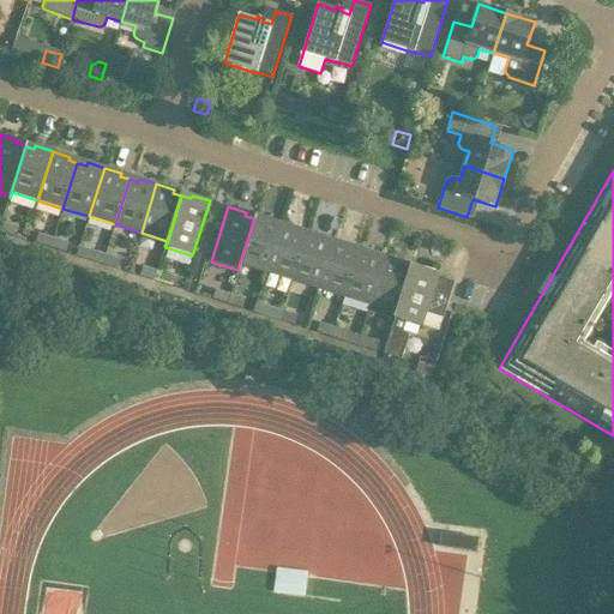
[(264,218),(263,221),(254,218),(238,270),(239,270),(241,264),(266,272),(281,223),(264,218)]
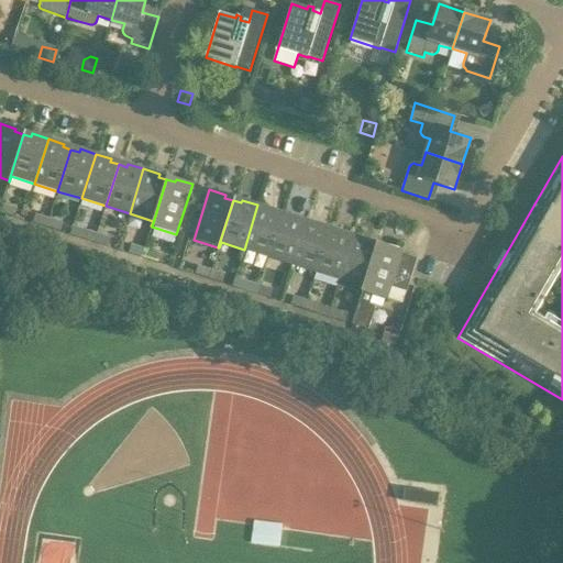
[(0,213),(12,218),(14,209),(1,205),(0,207),(0,213)]
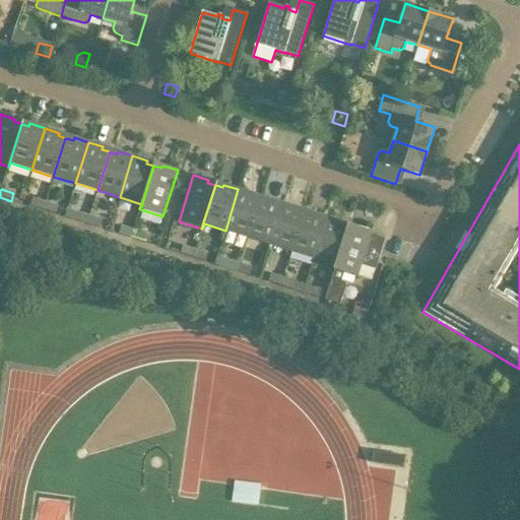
[(252,196),(253,194),(238,189),(225,231),(247,238),(259,199),(252,196)]
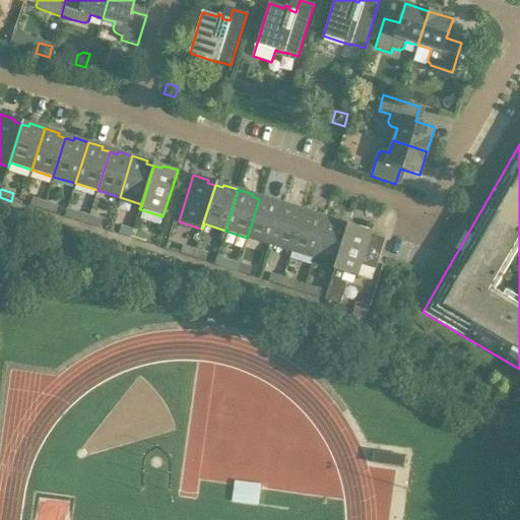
[(33,199),(30,207),(43,210),(45,203),(33,199)]
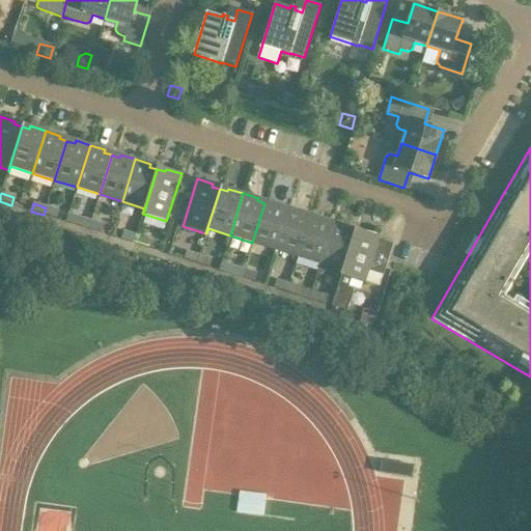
[(273,203),(273,205),(264,203),(252,243),(275,250),(288,207),(273,203)]
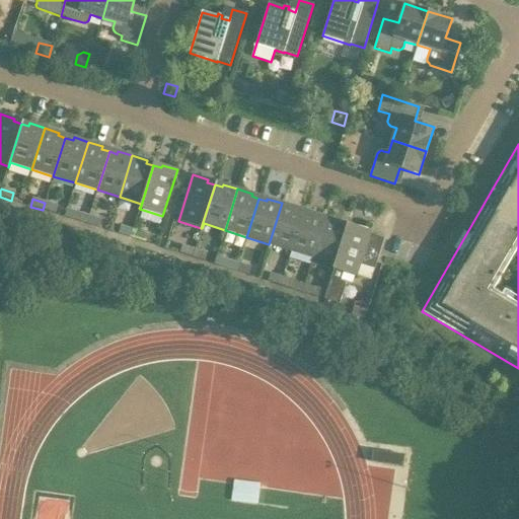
[(55,214),(57,206),(45,203),(43,210),(55,214)]
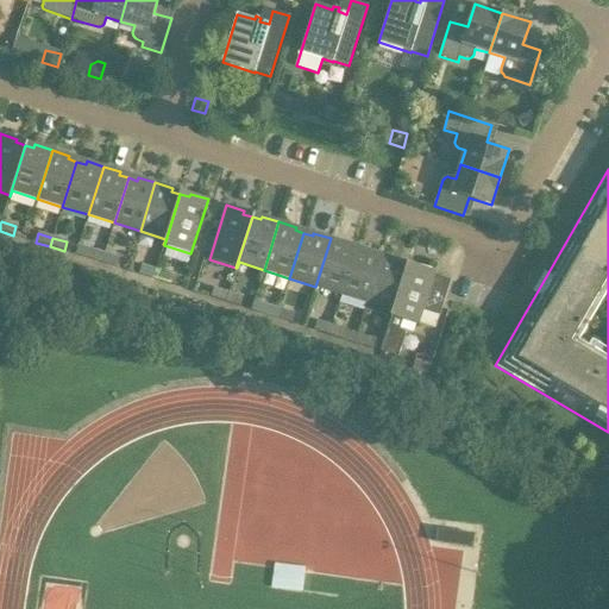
[(346,246),(347,244),(331,238),(315,287),(341,295),(356,250),(346,246)]
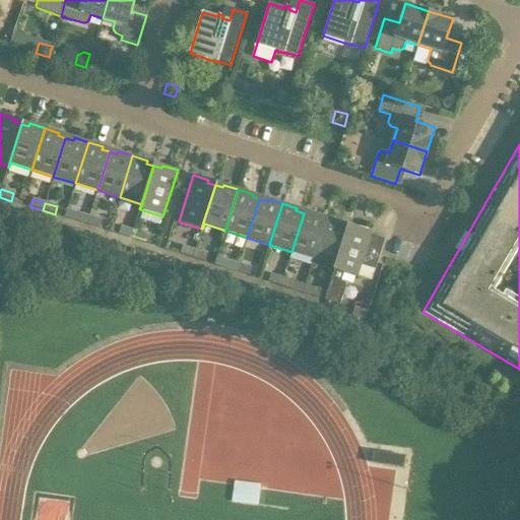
[(89,216),(66,209),(64,217),(86,224),(89,216)]
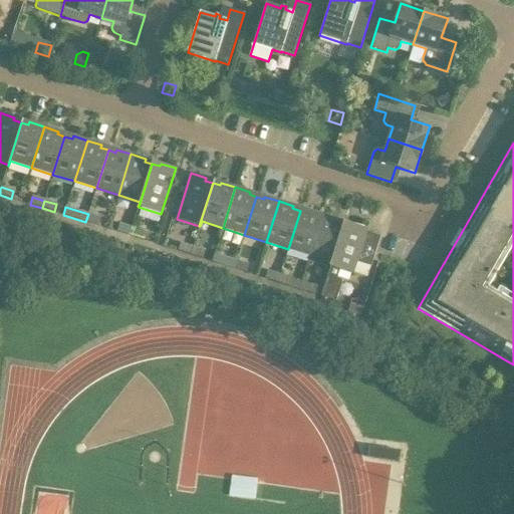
[(308,210),(307,213),(300,211),(288,249),(309,255),(322,215),(308,210)]
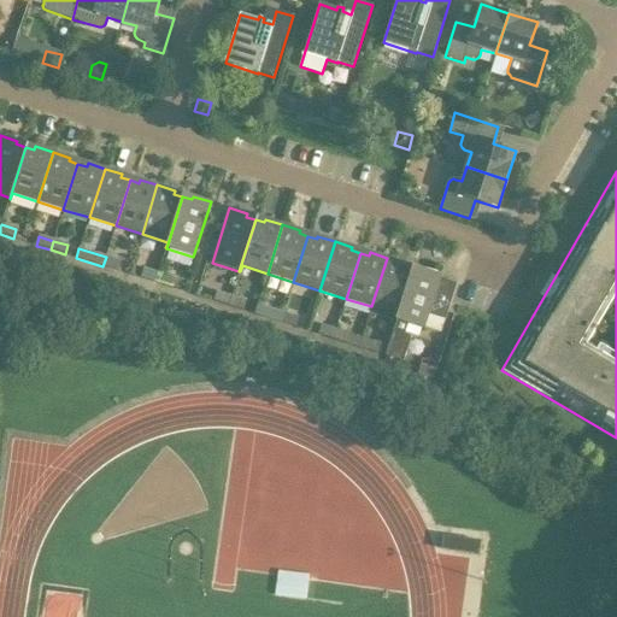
[(117,271),(121,262),(106,257),(103,266),(117,271)]
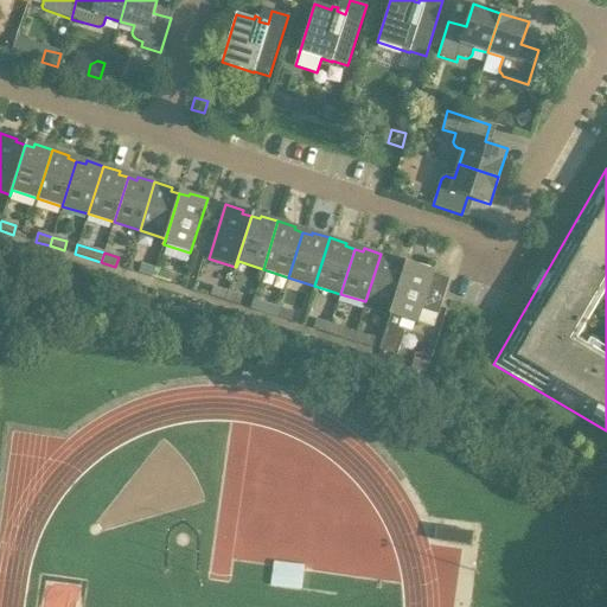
[(390,310),(389,315),(390,315),(406,264),(397,262),(398,259),(381,254),(365,301),(390,310)]
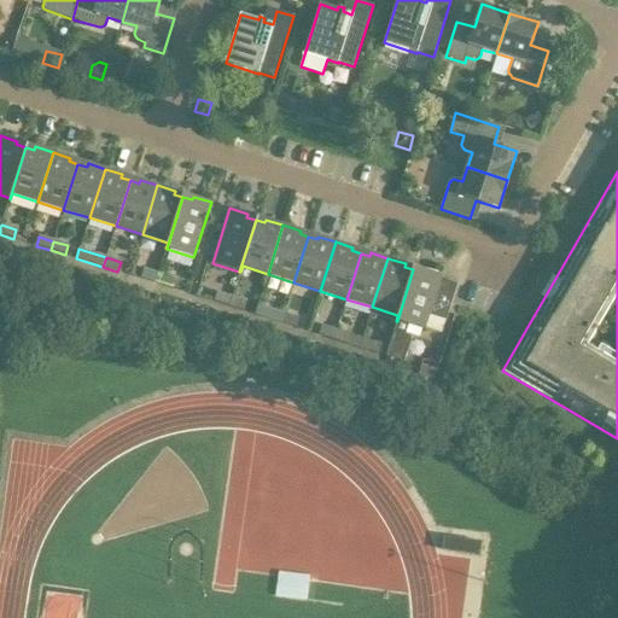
[(144,269),(141,279),(156,284),(158,274),(144,269)]
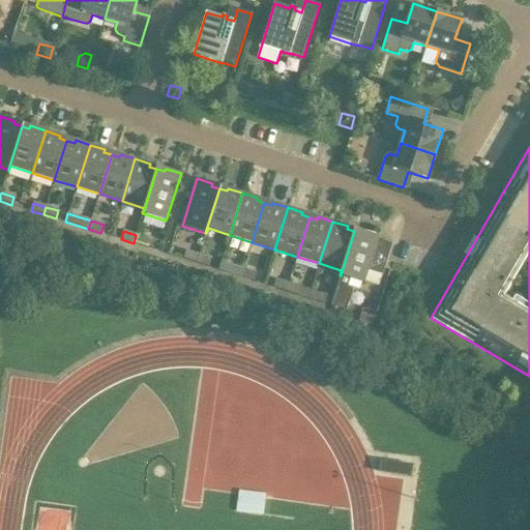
[(333,297),(330,305),(347,311),(353,289),(348,287),(350,278),(363,283),(367,270),(382,275),(392,244),(377,239),(378,236),(362,231),(362,234),(354,231),(341,275),(333,297)]
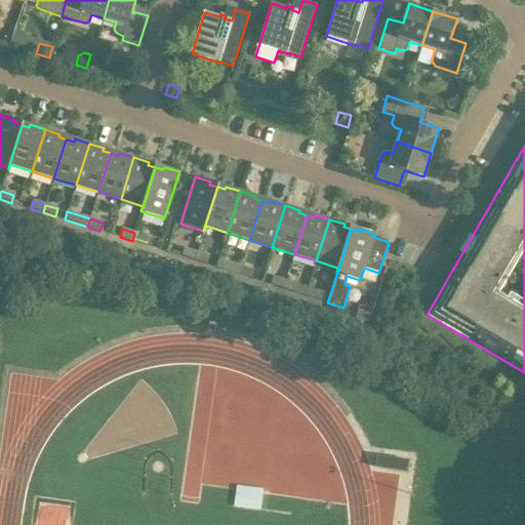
[(132,241),(155,248),(158,240),(134,233),(132,241)]
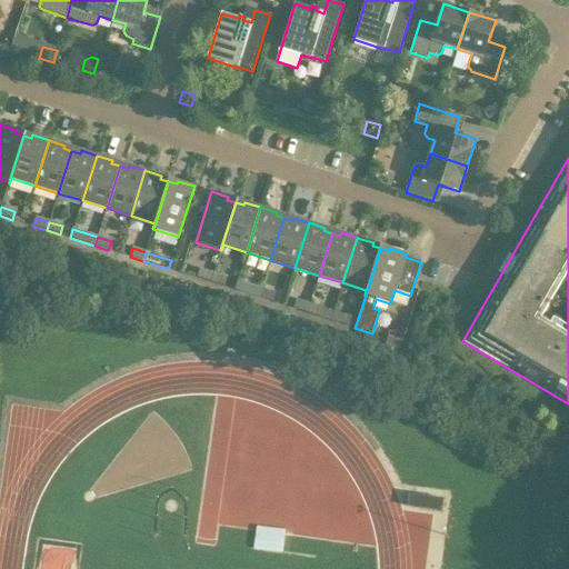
[(200,269),(197,278),(210,282),(213,273),(200,269)]
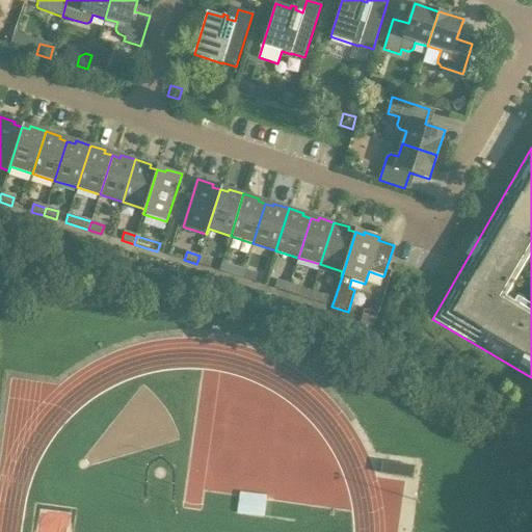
[(209,268),(212,260),(200,256),(196,264),(209,268)]
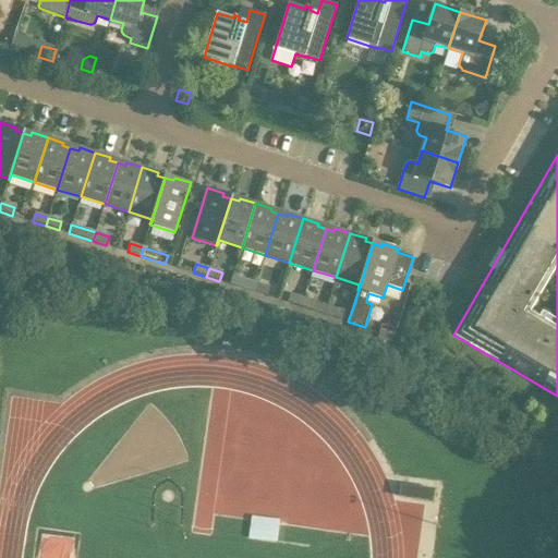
[(243,279),(241,288),(254,292),(256,283),(243,279)]
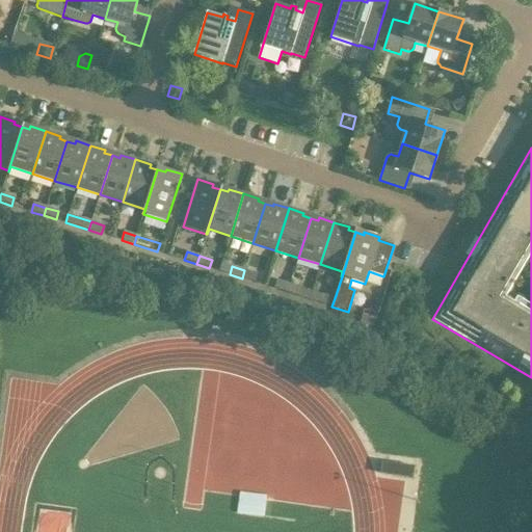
[(255,283),(257,274),(244,270),(242,278),(255,283)]
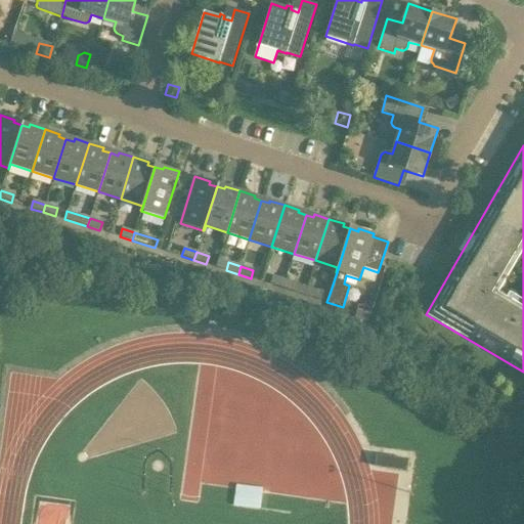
[(272,276),(270,285),(282,288),(285,280),(272,276)]
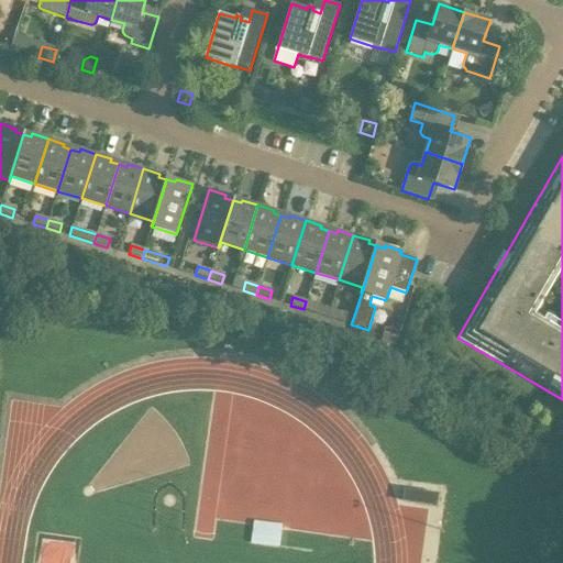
[(328,317),(330,308),(306,301),(304,309),(328,317)]
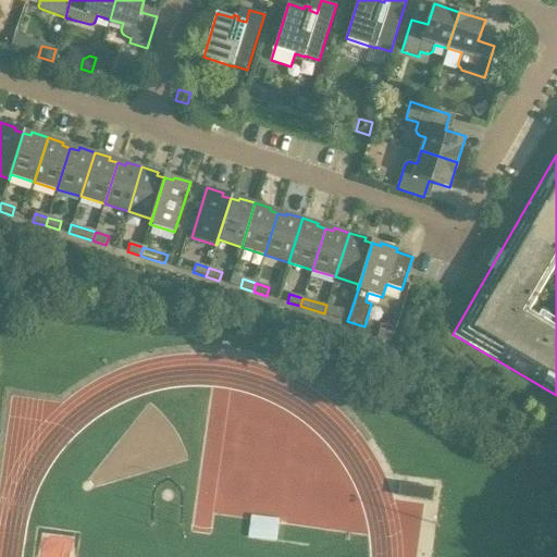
[(337,308),(334,317),(347,321),(350,312),(337,308)]
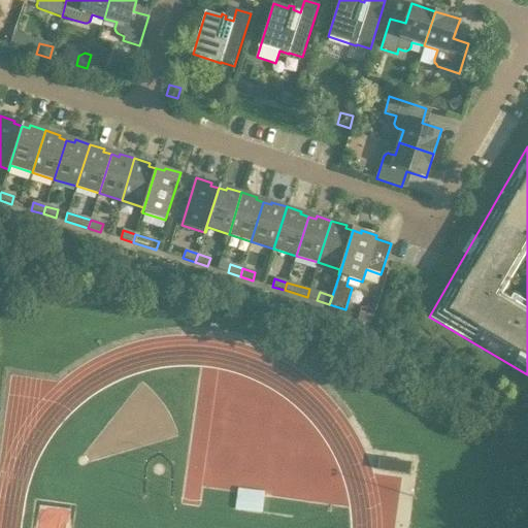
[(370,324),(373,316),(360,311),(358,320),(370,324)]
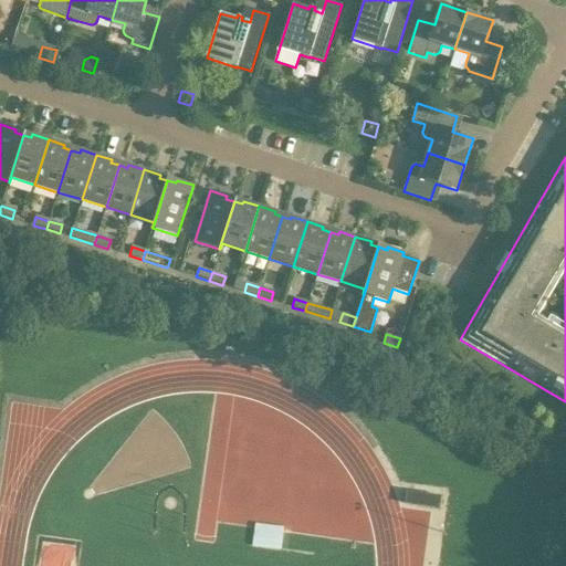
[(252,546),(281,548),(283,525),(254,523),(252,546)]
